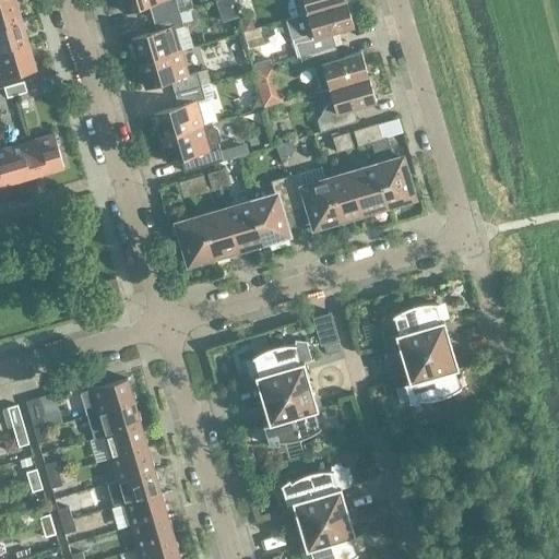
[(11,0),(0,0),(0,26),(21,21),(15,2),(12,3),(11,0)]
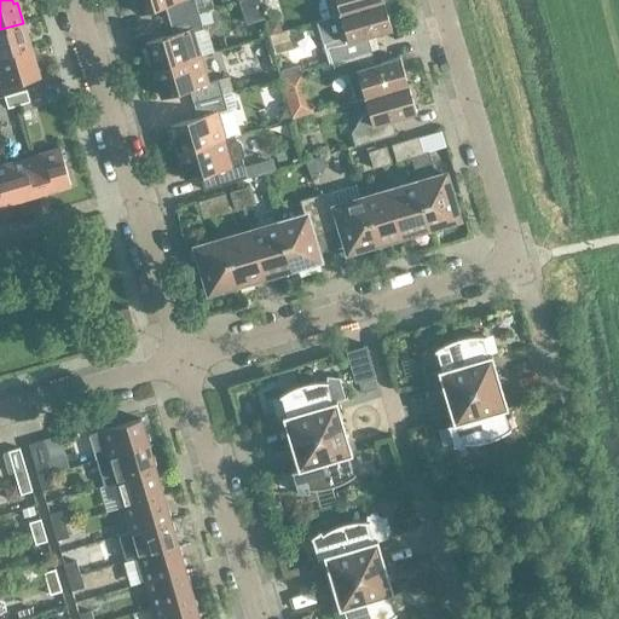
[(168,21),(198,11),(194,0),(133,0),(138,16),(139,15),(139,13),(165,6),(168,21)]
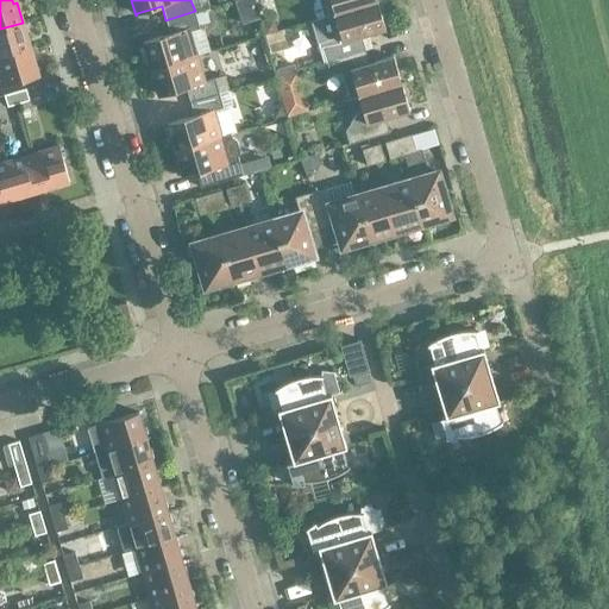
[(316,20),(377,2),(377,1),(376,0),(312,0),(311,2),(316,20)]
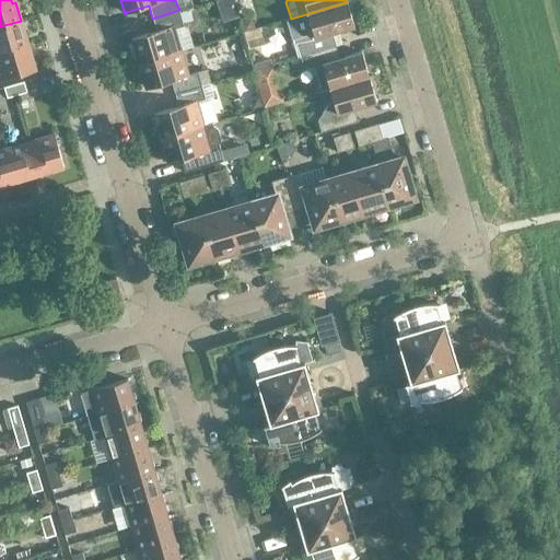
[(310,54),(336,46),(331,34),(347,30),(354,27),(352,20),(347,3),(348,3),(347,2),(291,19),(296,36),(293,37),(299,57),(310,54)]
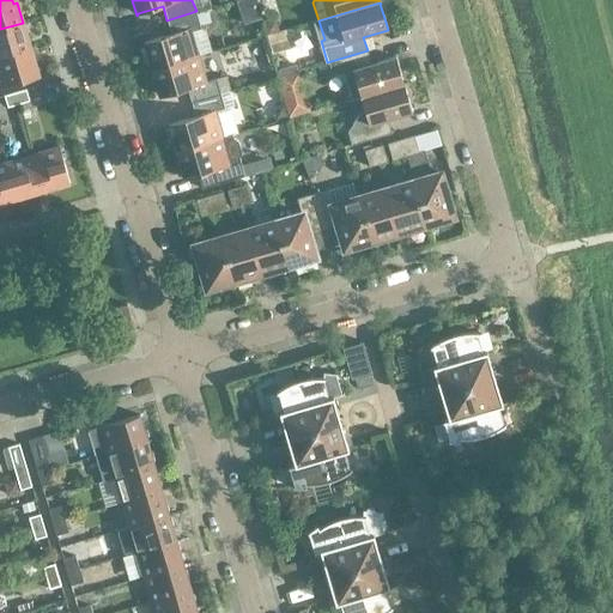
[(144,41),(152,70),(198,56),(189,29),(200,26),(196,11),(167,20),(171,35),(146,42),(145,41),(144,41)]
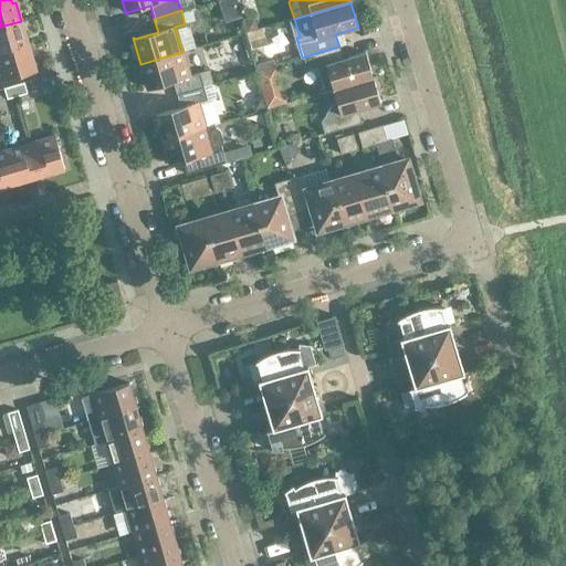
[(0,53),(24,46),(23,41),(27,40),(21,21),(0,27),(0,53)]
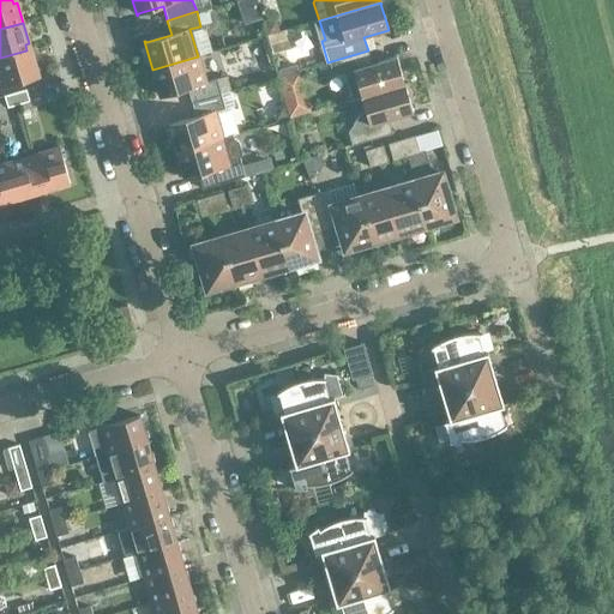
[(26,50),(0,58),(0,88),(38,77),(32,55),(29,55),(26,50)]
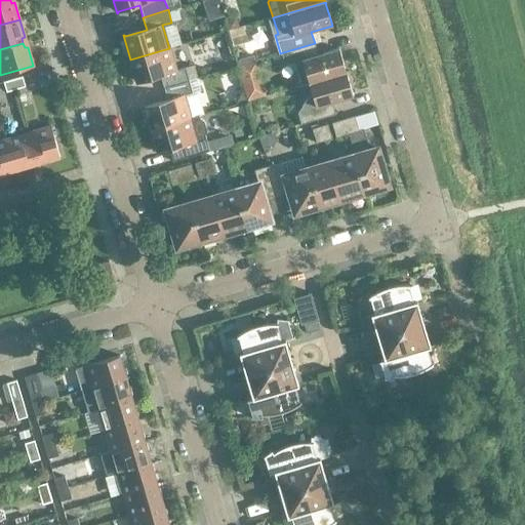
[(303,62),(309,83),(347,73),(346,72),(341,56),(339,49),(332,51),(318,55),(315,43),(290,50),(294,64),(303,62)]
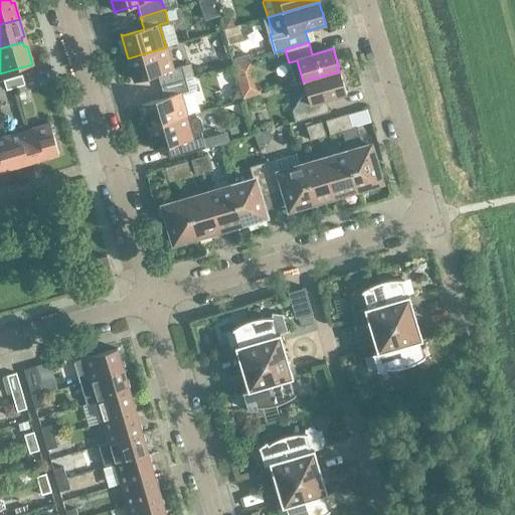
[(166,47),(128,58),(135,81),(136,81),(136,80),(157,74),(160,87),(185,78),(181,66),(172,69),(166,47)]
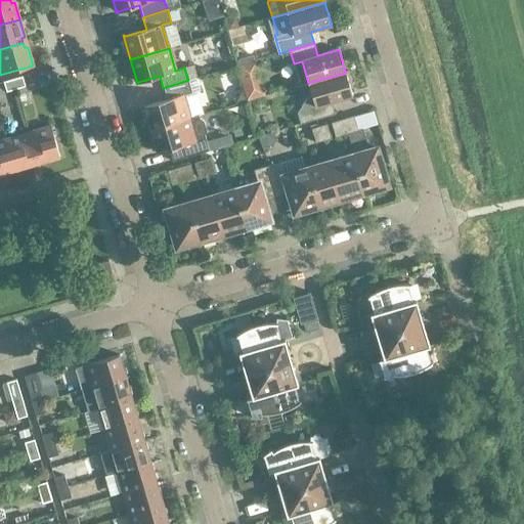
[(300,124),(310,121),(335,114),(332,102),(345,98),(352,96),(350,89),(345,74),(346,74),(346,73),(308,83),(311,94),(309,95),(297,113),(300,124)]
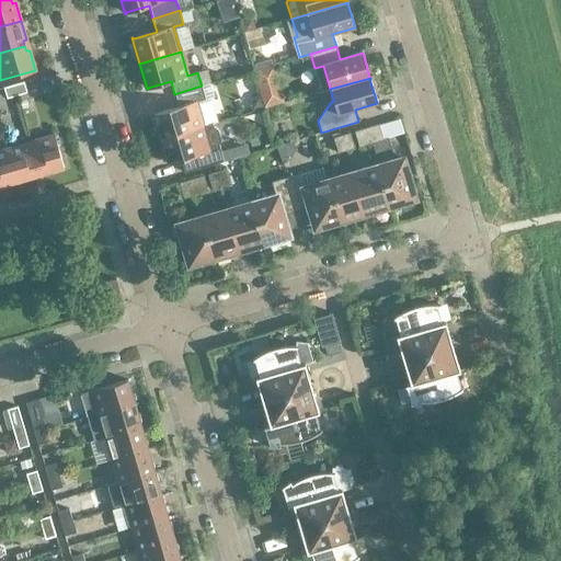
[(24,82),(13,86),(16,95),(26,92),(24,82)]
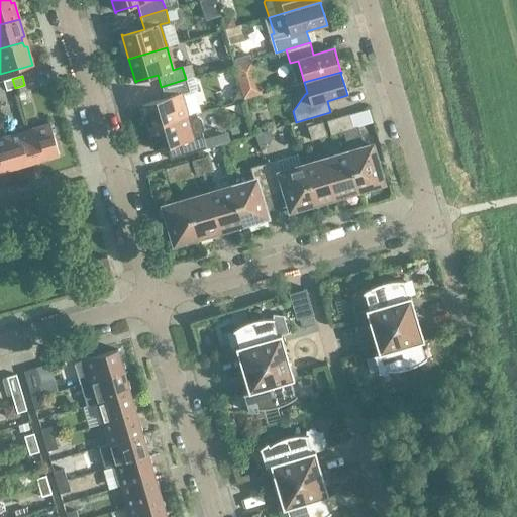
[(12,79),(3,81),(6,91),(15,88),(12,79)]
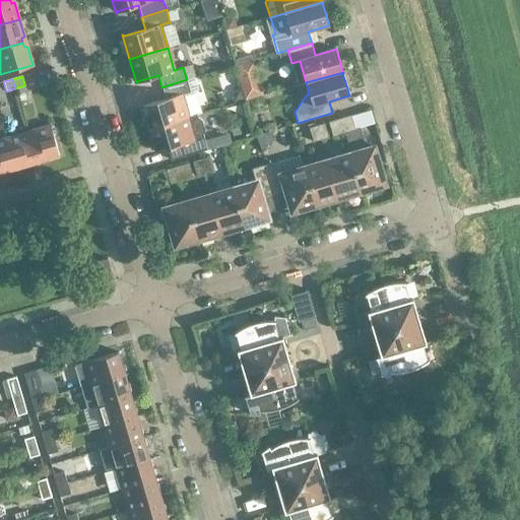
[(142,105),(149,129),(188,118),(182,94),(190,92),(187,79),(161,87),(166,99),(144,106),(143,104),(142,105)]
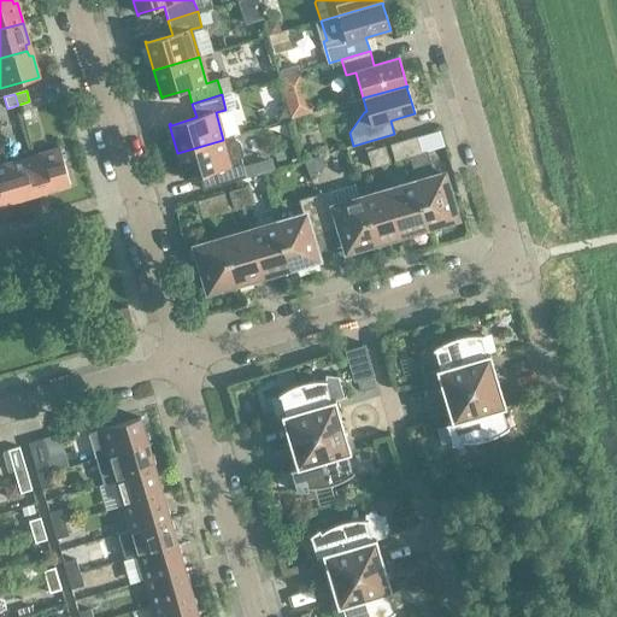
[(291,118),(287,105),(280,107),(276,113),(278,122),(291,118)]
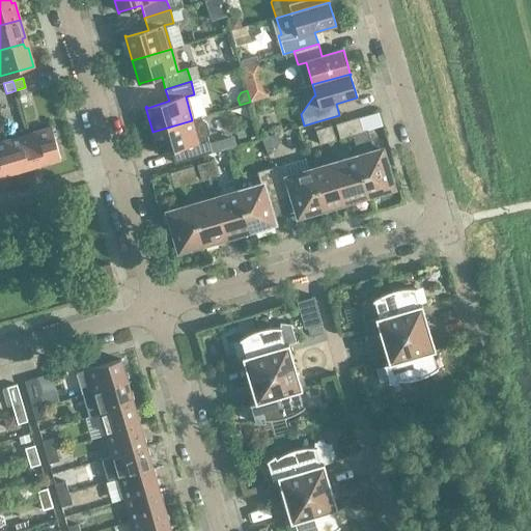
[(192,120),(152,132),(160,156),(161,156),(161,155),(173,150),(177,163),(187,161),(191,160),(212,154),(211,147),(208,140),(207,137),(208,134),(208,132),(206,123),(204,122),(202,120),(201,117),(192,120)]
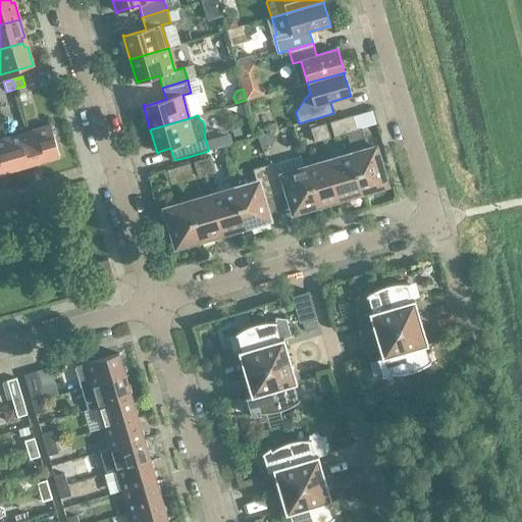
[(374,148),(366,150),(359,128),(357,129),(353,116),(329,122),(333,137),(346,134),(352,154),(362,192),(363,191),(385,185),(374,148)]
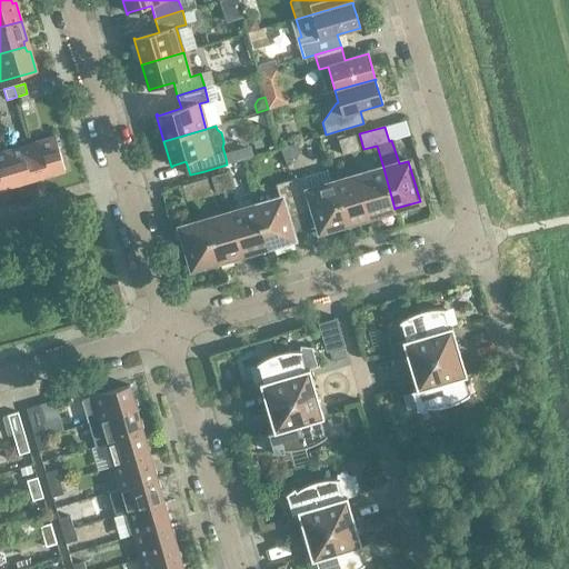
[(355,135),(347,138),(351,152),(360,150),(355,135)]
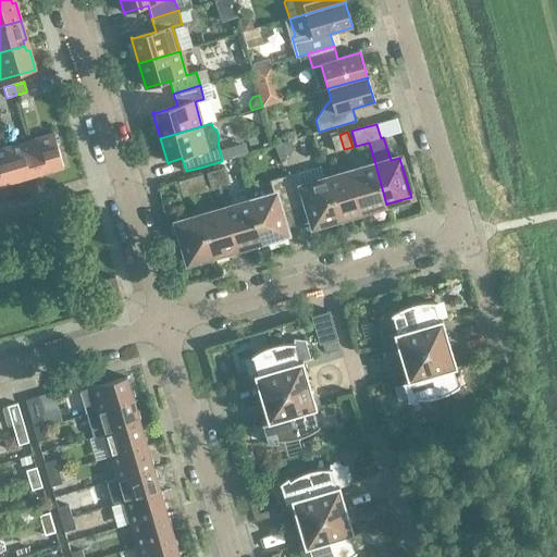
[(280,140),(286,158),(306,150),(300,133),(280,140)]
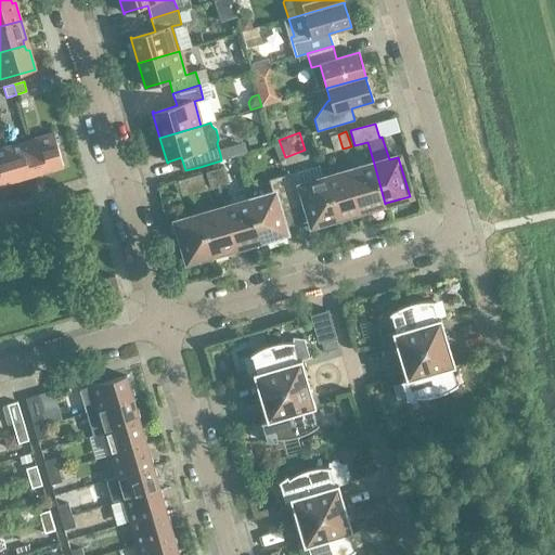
[(29,140),(40,173),(63,166),(53,133),(29,140)]
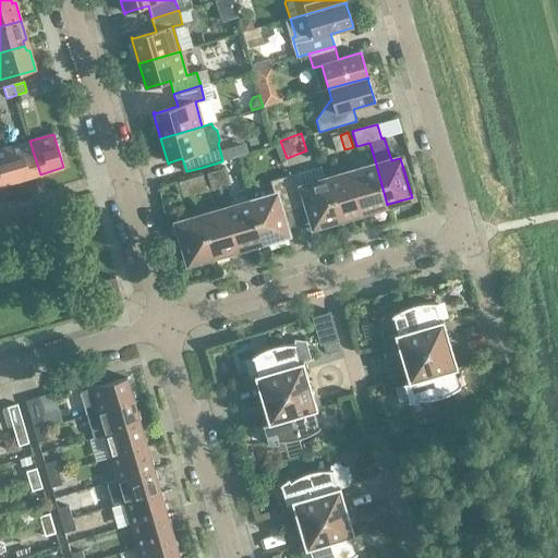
[(336,153),(344,149),(340,135),(331,137),(336,153)]
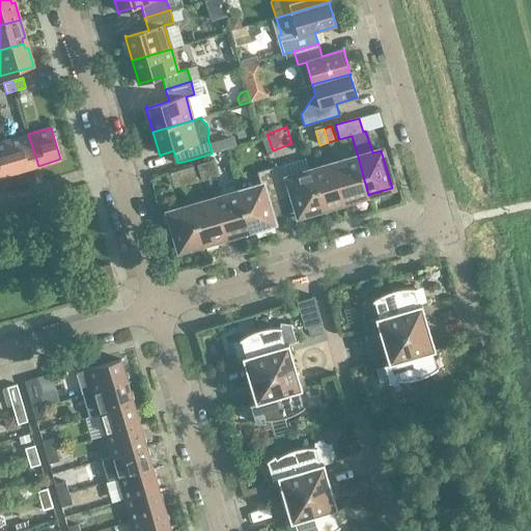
[(28,134),(7,140),(17,172),(38,166),(28,134)]
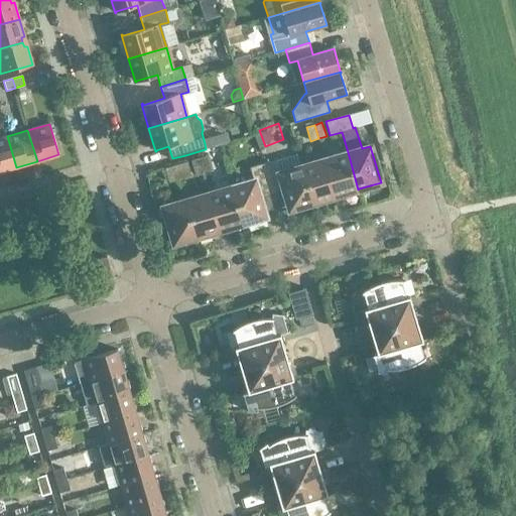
[(0,171),(16,167),(7,136),(0,138),(0,171)]
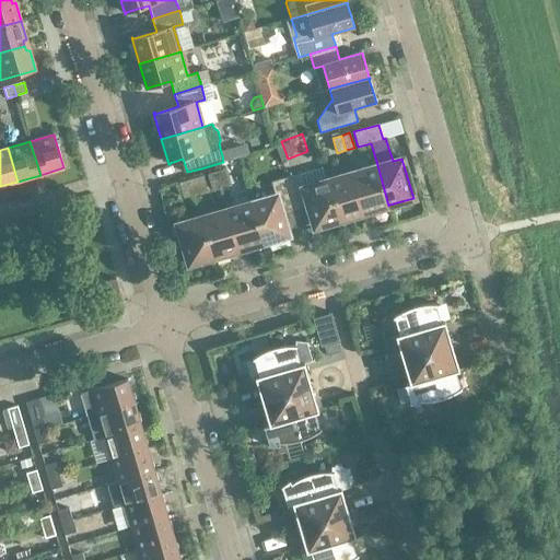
[(247,148),(222,155),(223,162),(248,154),(247,148)]
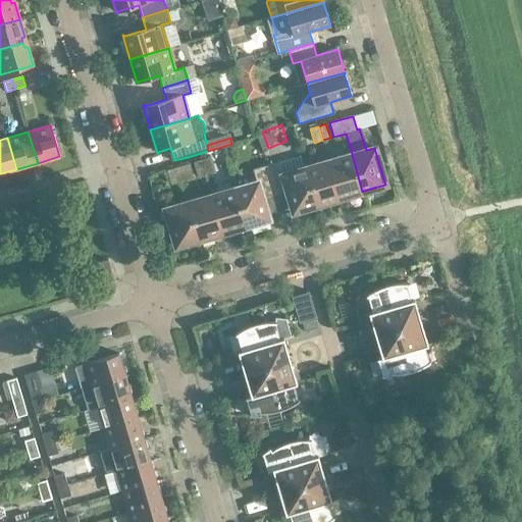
[(362,192),(352,154),(328,161),(340,198),(346,196),(347,199),(364,194),(363,191),(362,192)]
